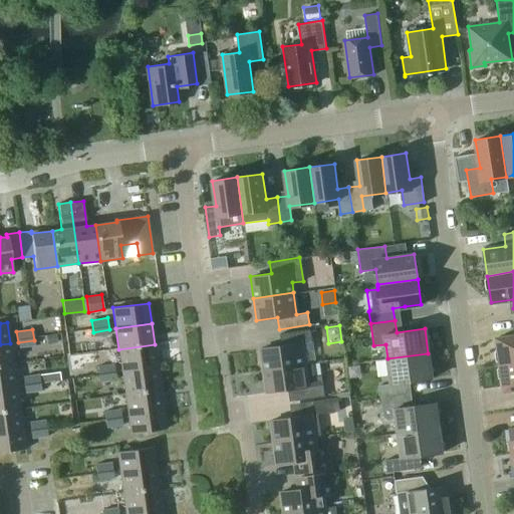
[(109,329),(93,332),(94,338),(110,335),(109,329)]
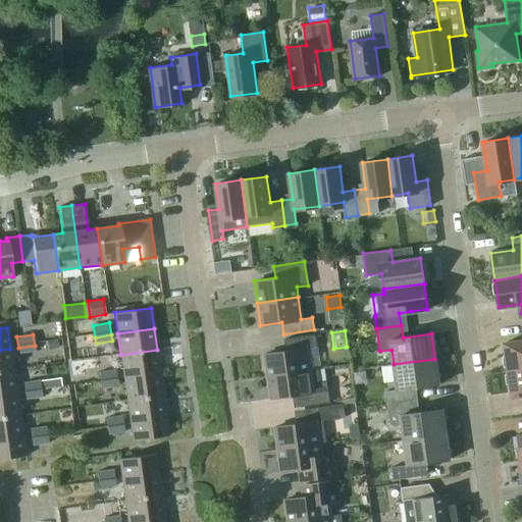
[(267,375),(309,369),(306,348),(316,347),(315,334),(283,338),(285,350),(264,353),(267,375)]
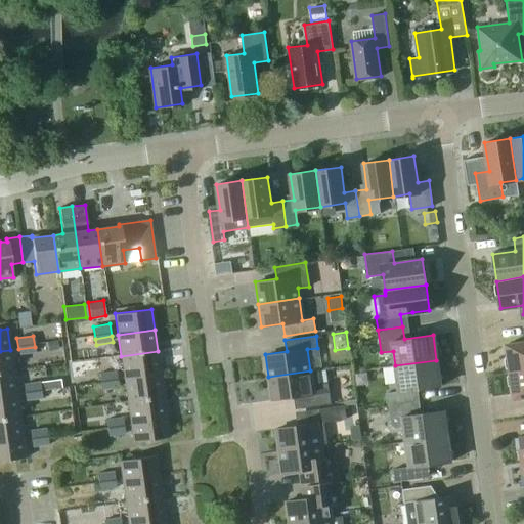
[(523,341),(506,344),(509,372),(523,368),(523,341)]
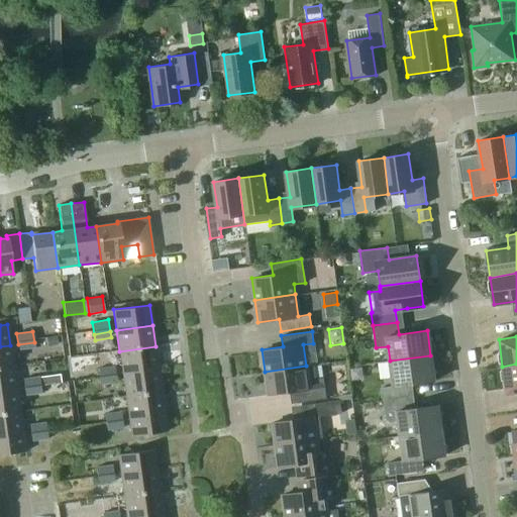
[(0,346),(0,368),(13,367),(10,345),(0,346)]
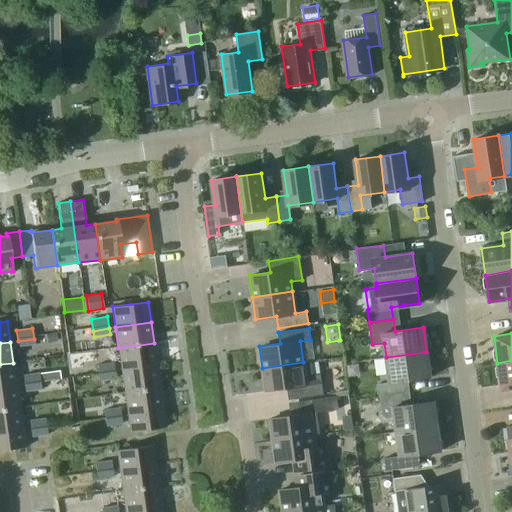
[(118,348),(121,369),(157,364),(154,343),(118,348)]
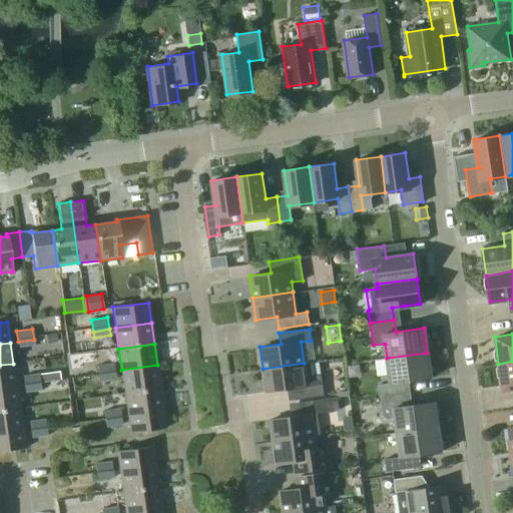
[(380,397),(404,394),(403,382),(430,378),(427,353),(387,358),(391,383),(379,384),(380,397)]
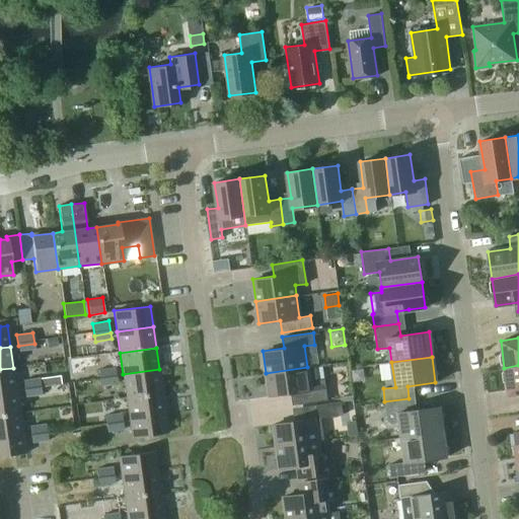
[(518,365),(504,368),(508,395),(518,392),(518,365)]
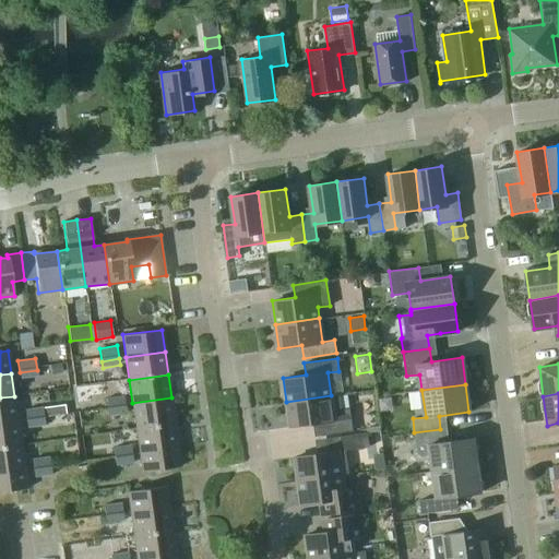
[(331,395),(286,402),(290,426),(313,423),(314,436),(353,430),(351,417),(349,408),(340,409),(337,394),(331,395)]
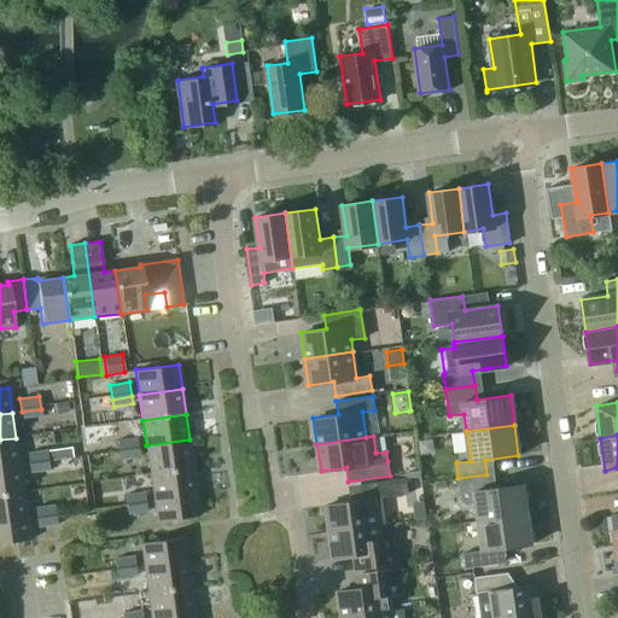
[(118,449),(138,447),(136,437),(116,439),(118,449)]
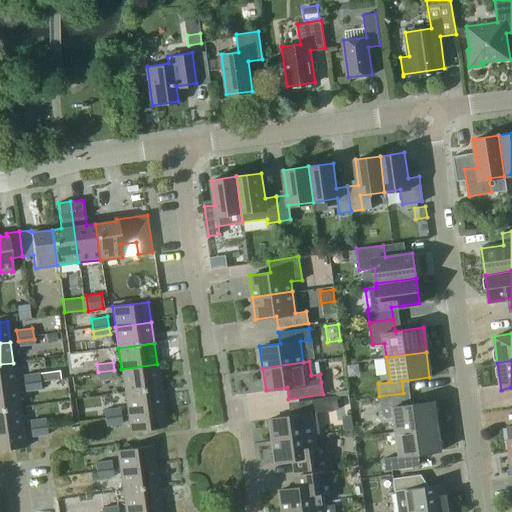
[(0,386),(16,384),(13,363),(0,364),(0,386)]
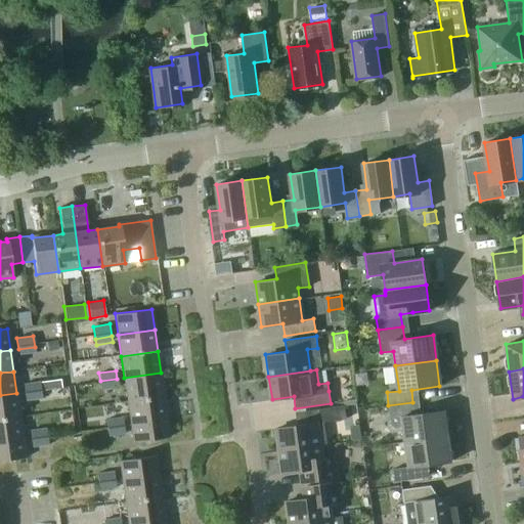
[(124,378),(127,399),(163,394),(161,373),(124,378)]
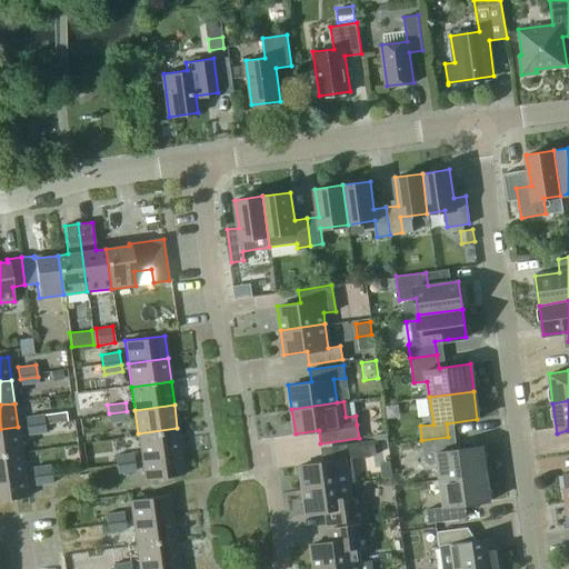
[(26,417),(27,426),(67,420),(66,411),(26,417)]
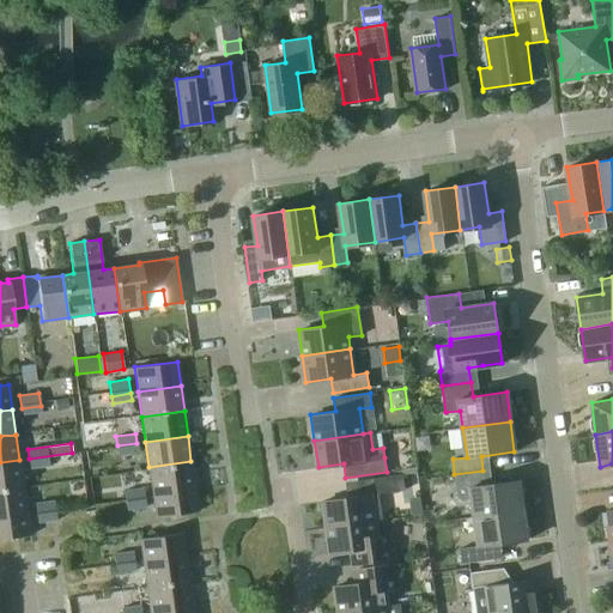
[(137,443),(117,445),(119,456),(139,454),(137,443)]
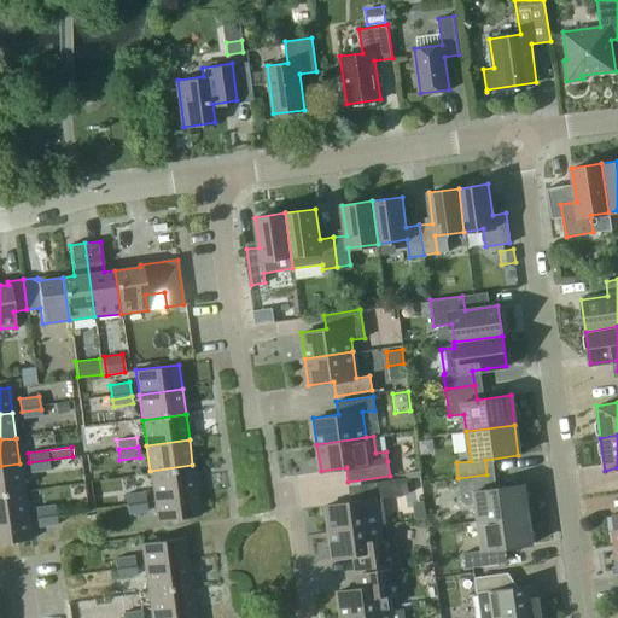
[(74,458),(73,456),(29,462),(30,473),(48,470),(47,461),(74,458)]
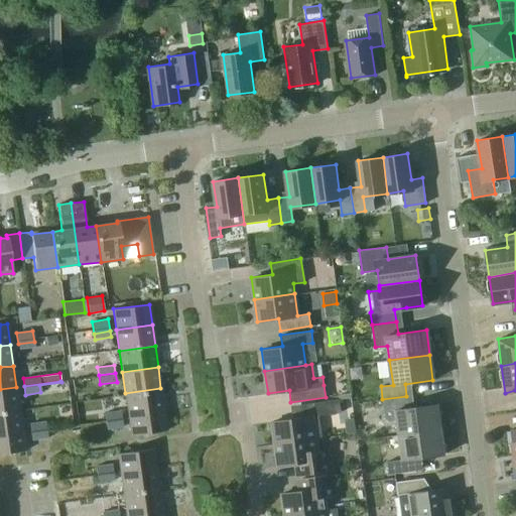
[(0,410),(19,408),(16,387),(0,389),(0,410)]
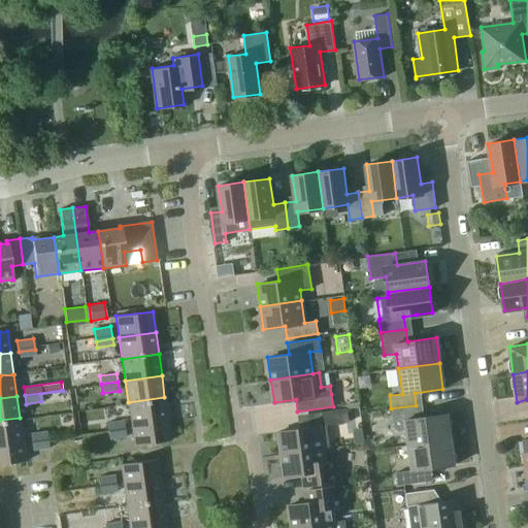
[(131,424),(167,419),(164,397),(128,402),(131,424)]
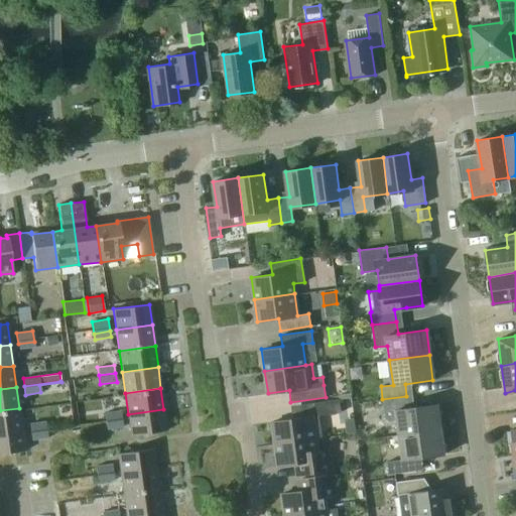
[(408,408),(406,396),(382,399),(385,419),(389,421),(397,420),(399,434),(439,429),(436,404),(408,408)]
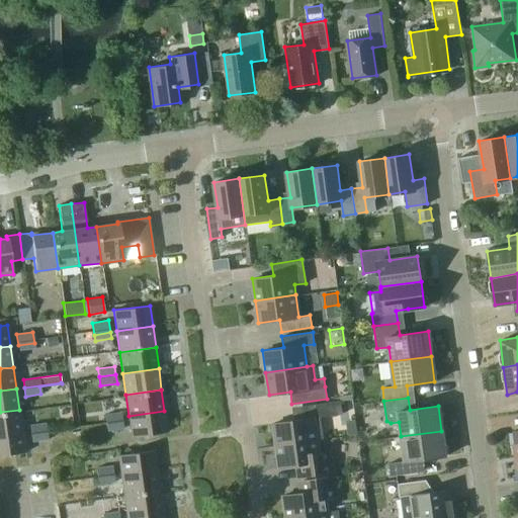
[(342,414),(340,401),(316,404),(318,416),(273,423),(276,445),(317,439),(323,438),(320,417),(342,414)]
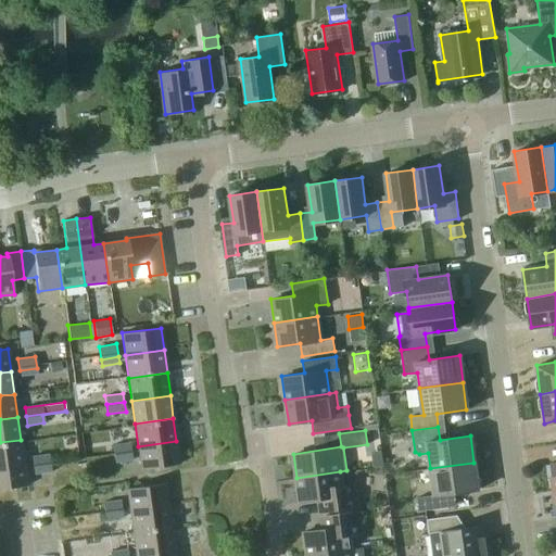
[(0,465),(24,463),(21,440),(0,442),(0,465)]
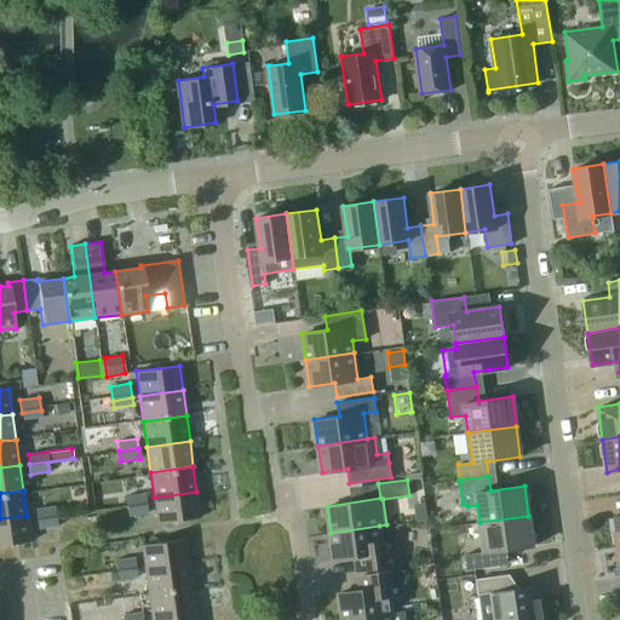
[(200,516),(196,492),(154,498),(158,522),(200,516)]
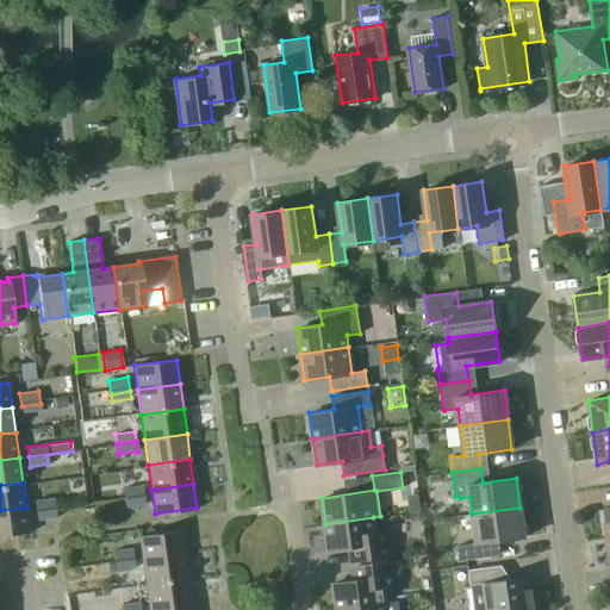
[(123,489),(124,498),(144,495),(143,485),(123,489)]
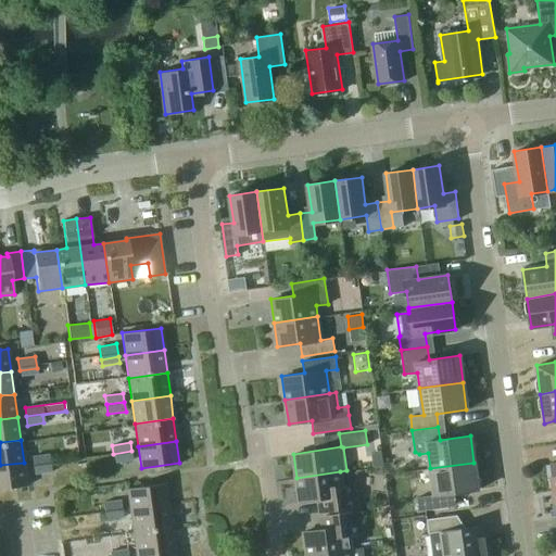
[(115,463),(133,460),(131,451),(113,454),(115,463)]
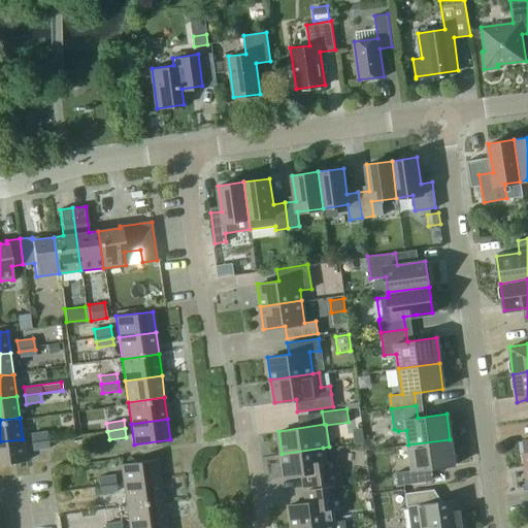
[(30,433),(31,442),(47,439),(46,431),(30,433)]
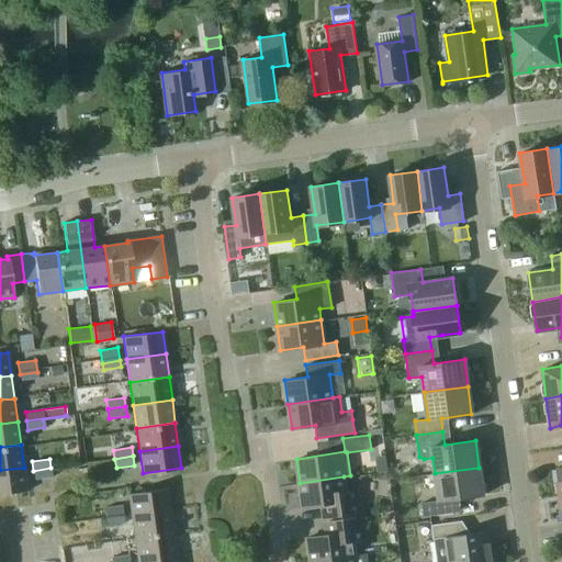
[(0,493),(27,490),(24,468),(0,470),(0,493)]
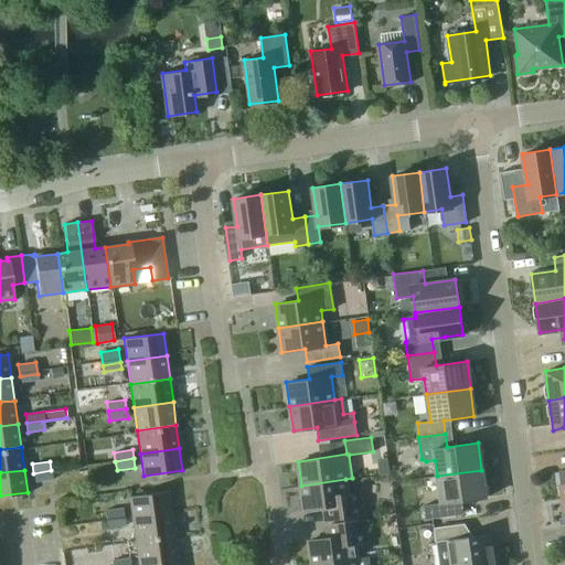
[(34,482),(52,480),(51,470),(33,473),(34,482)]
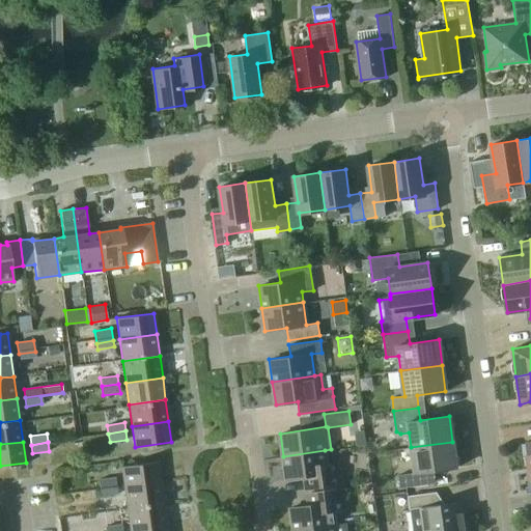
[(452,442),(411,447),(415,472),(397,475),(399,487),(429,484),(427,472),(456,468),(452,442)]
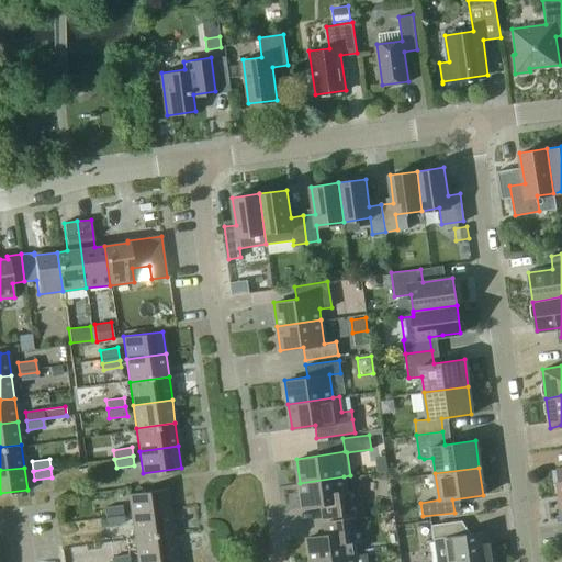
[(346,491),(344,476),(300,483),(303,507),(326,504),(327,516),(361,512),(358,489),(346,491)]
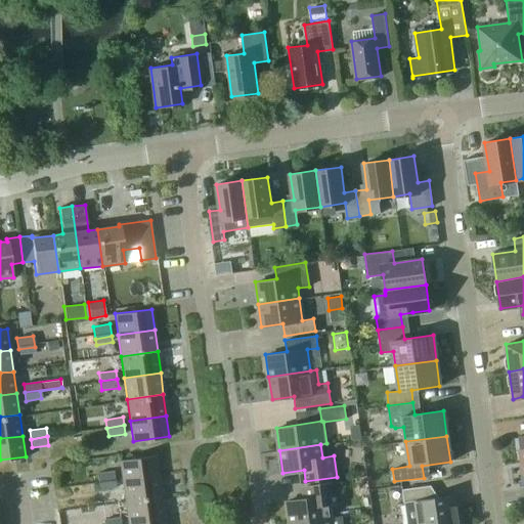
[(122,481),(159,476),(156,455),(119,461),(122,481)]
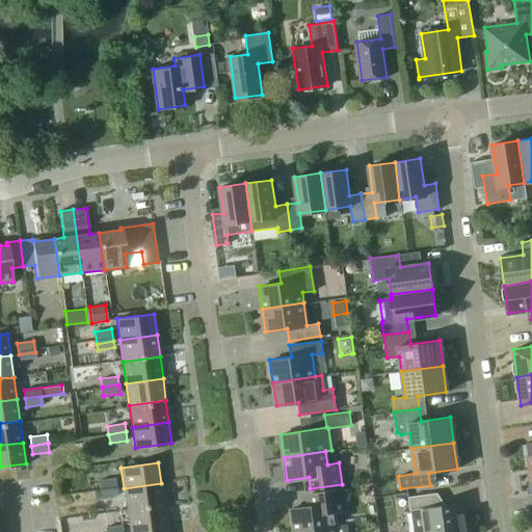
[(99,481),(100,489),(116,487),(115,479),(99,481)]
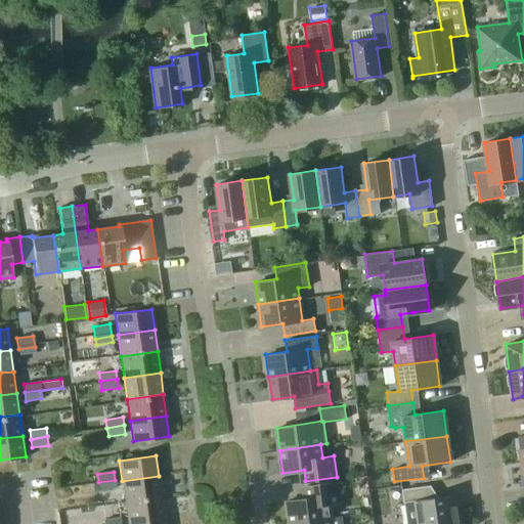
[(161,496),(159,476),(122,481),(125,501),(161,496)]
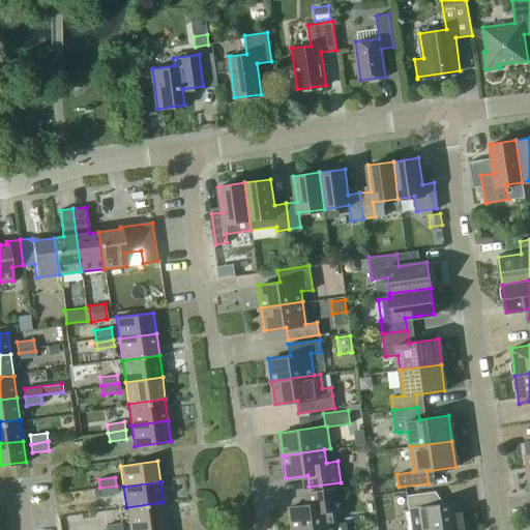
[(117,495),(116,486),(99,488),(100,497),(117,495)]
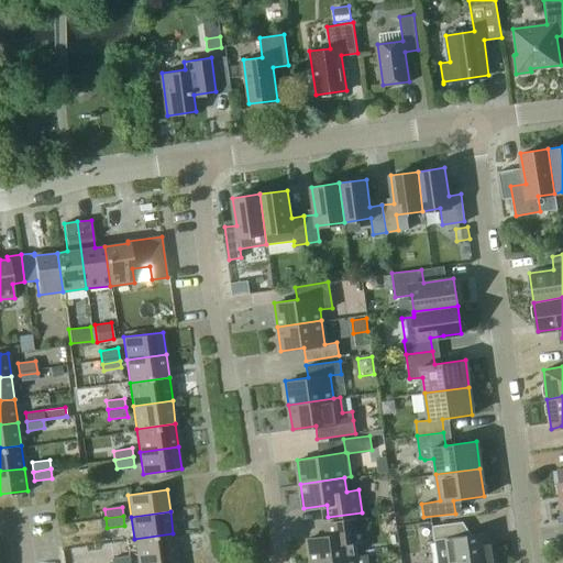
[(311,562),(355,555),(353,542),(365,540),(362,517),(329,521),(331,534),(308,538),(311,562)]
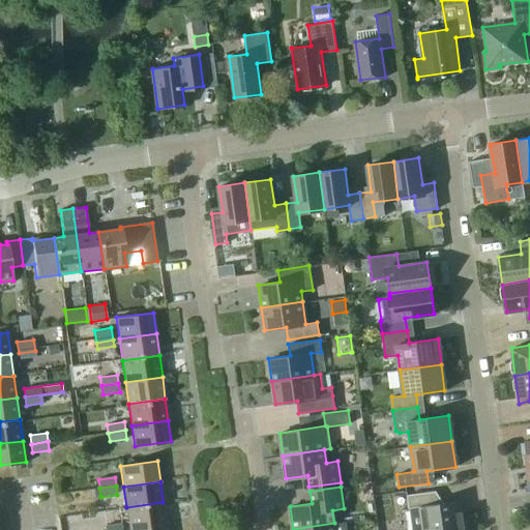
[(411,529),(420,529),(464,525),(460,500),(437,504),(435,491),(406,495),(408,508),(409,508),(411,529)]
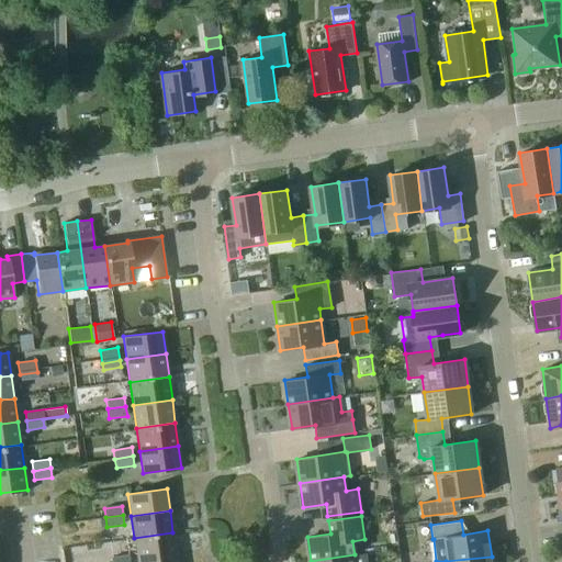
[(176,553),(172,532),(134,538),(136,560),(176,553)]
